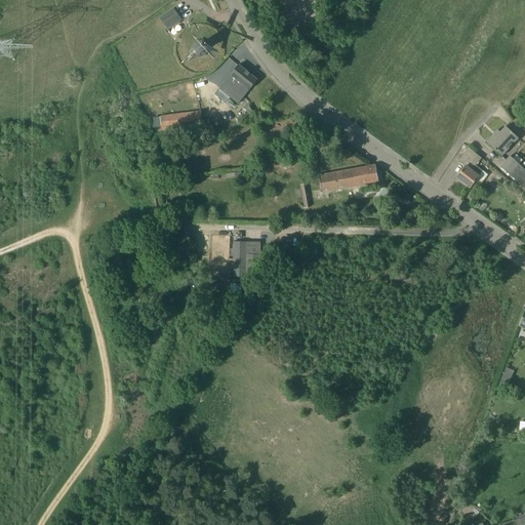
[(173,8),(160,17),(168,31),(183,19),(173,8)]
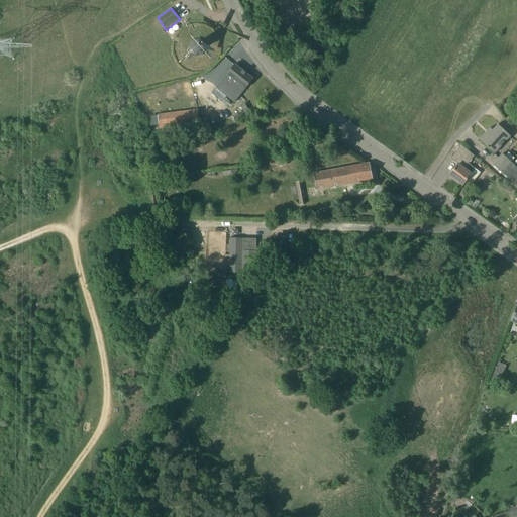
[(191,54),(197,57),(203,55),(206,48),(204,42),(198,39),(192,41),(189,47),(191,54)]
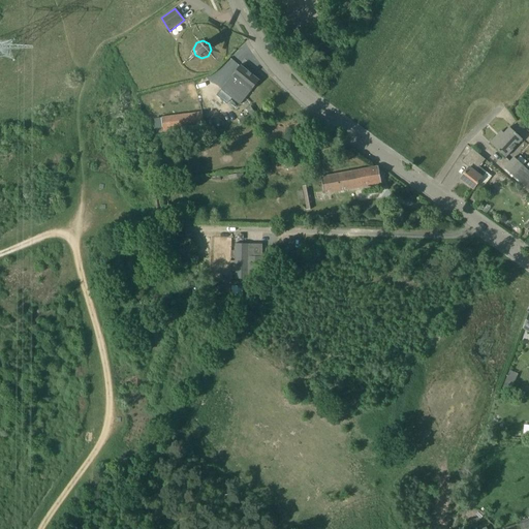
[(252,91),(259,81),(241,65),(232,75),(224,86),(237,95),(239,93),(245,98),(252,91)]
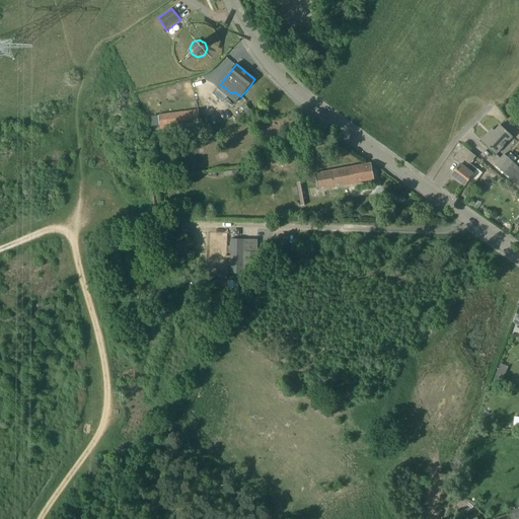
[(201,123),(199,109),(159,115),(160,128),(201,123)]
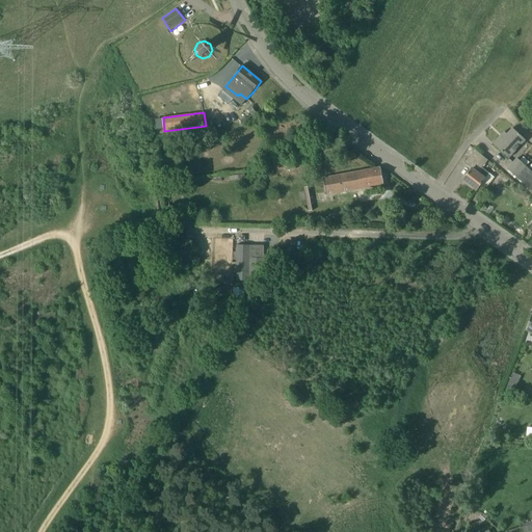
[(233,115),(214,118),(216,126),(234,123),(233,115)]
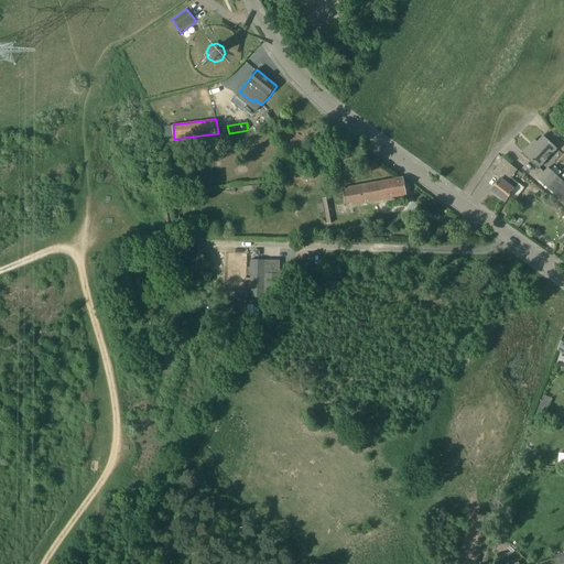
[(540,169),(557,149),(543,136),(532,148),(529,145),(522,152),(540,169)]
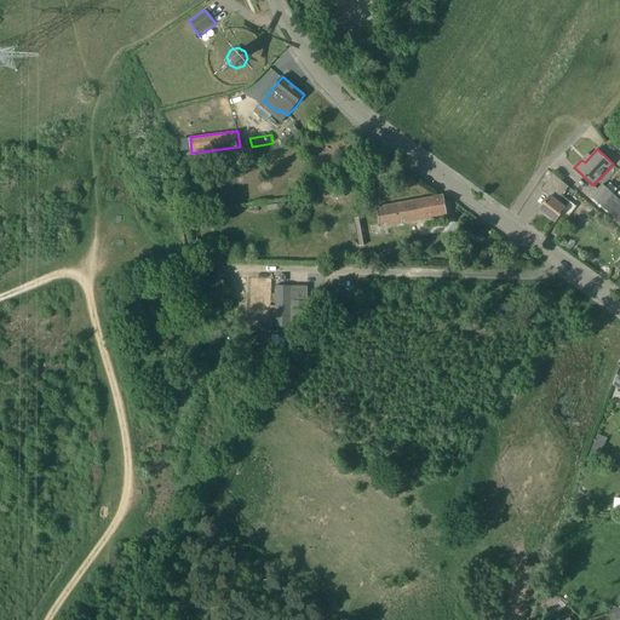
[(541,190),(550,196),(540,210),(555,222),(570,202),(562,196),(569,187),(554,174),(541,190)]
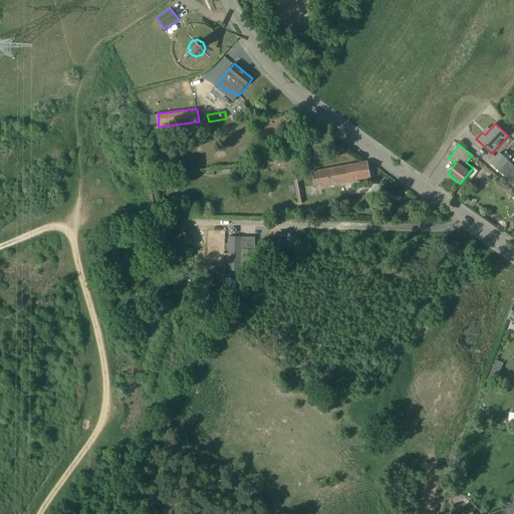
[(490,164),(503,176),(513,185),(513,166),(509,162),(500,154),(490,164)]
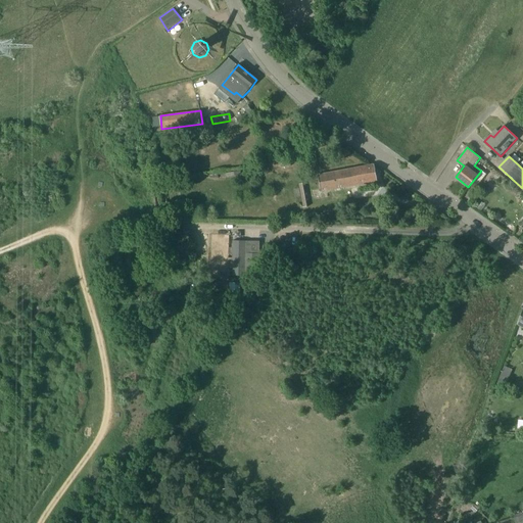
[(374,164),(347,170),(339,172),(318,176),(322,192),(329,190),(377,182),(374,164)]
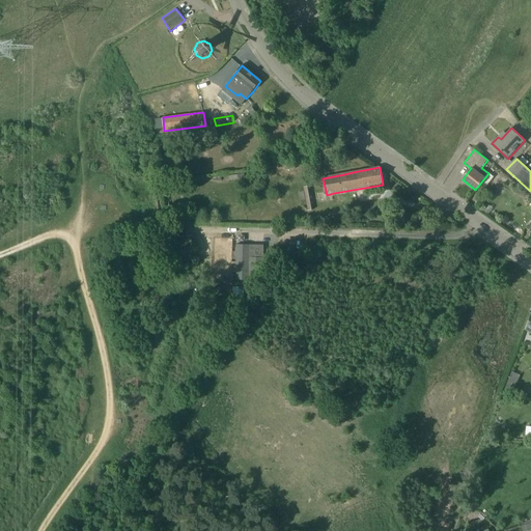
[(313,211),(308,187),(304,187),(308,212),(313,211)]
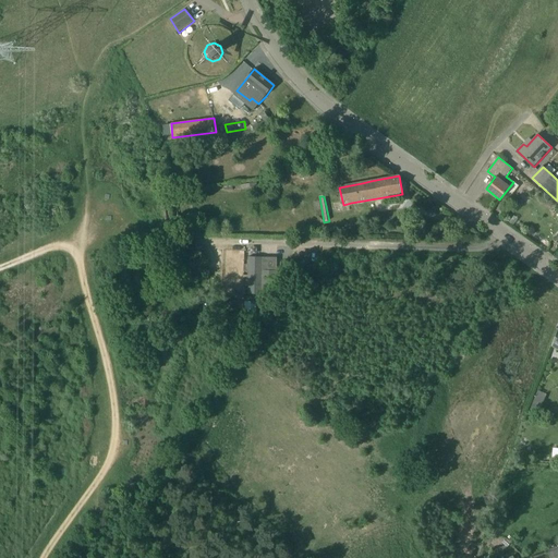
[(217,251),(215,287),(241,289),(242,252),(217,251)]
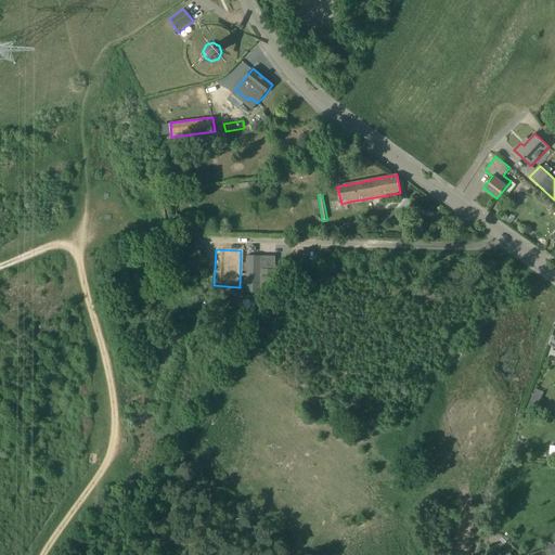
[(241,250),(240,287),(266,288),(267,252),(253,250),(241,250)]
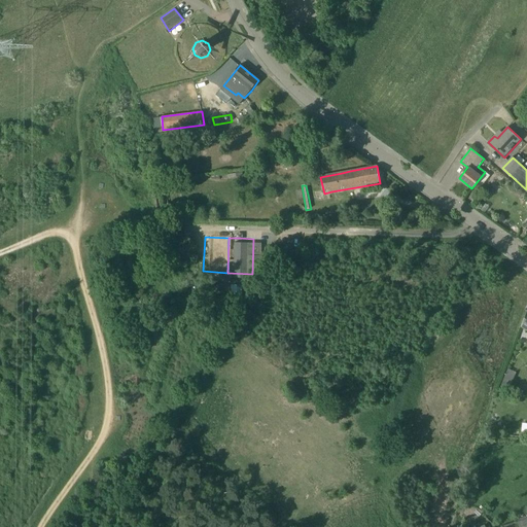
[(515,391),(523,394),(525,389),(517,385),(515,391)]
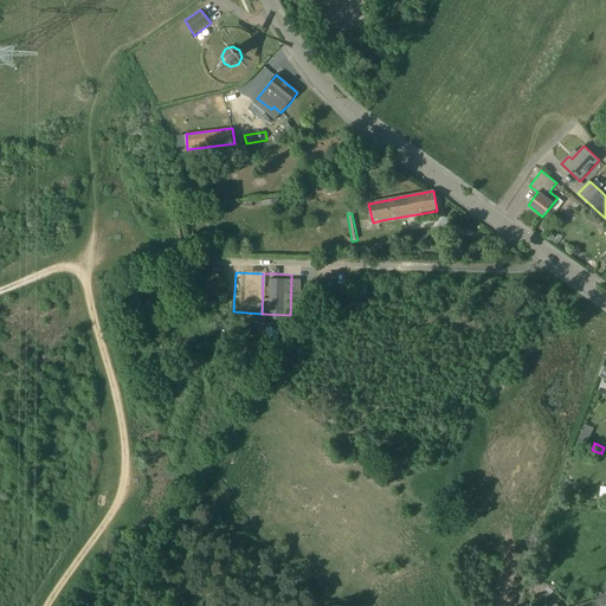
[(605,605),(605,598),(605,593),(593,595),(595,605),(605,605)]
